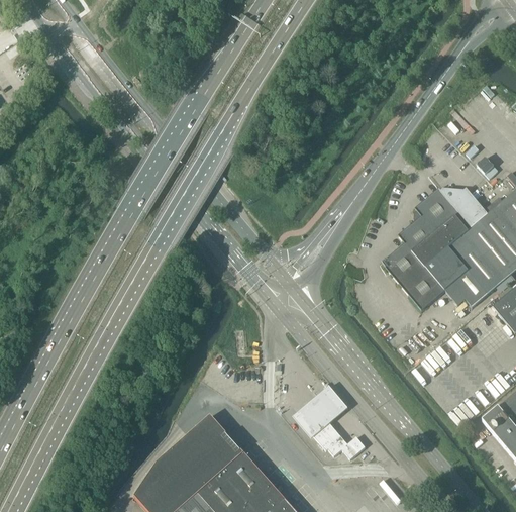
[(381,262),(420,308),(443,288),(456,304),(463,297),(471,305),(515,267),(515,186),(501,199),(498,195),(490,202),(493,206),(486,212),(467,189),(449,202),(437,187),(418,203),(414,206),(416,209),(414,210),(413,217),(415,219),(397,233),(401,237),(404,241),(381,262)]
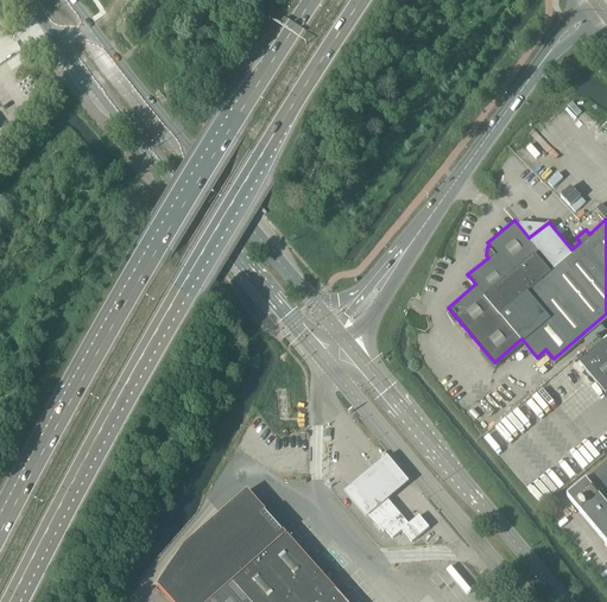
[(606,334),(579,359),(604,390),(606,386),(606,334)]
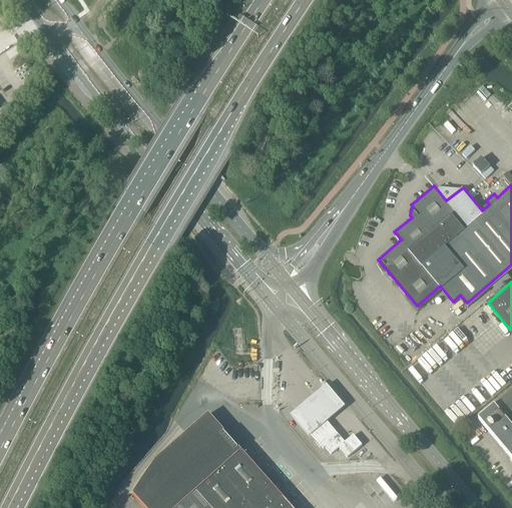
[(511,386),(477,416),(511,457),(511,386)]
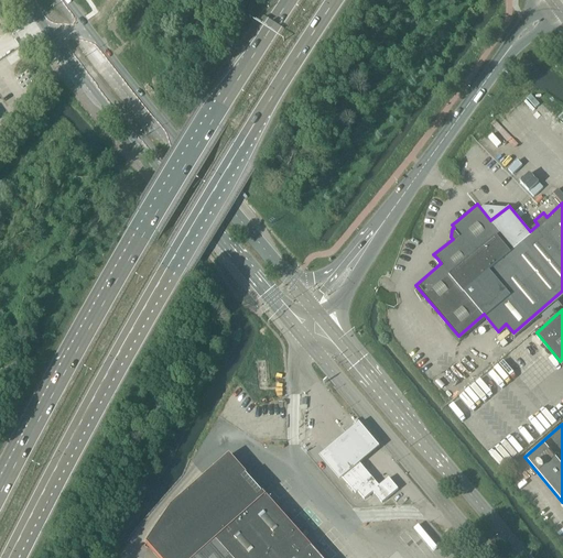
[(323,557),(228,450),(204,472),(170,502),(145,539),(162,557),(323,557)]
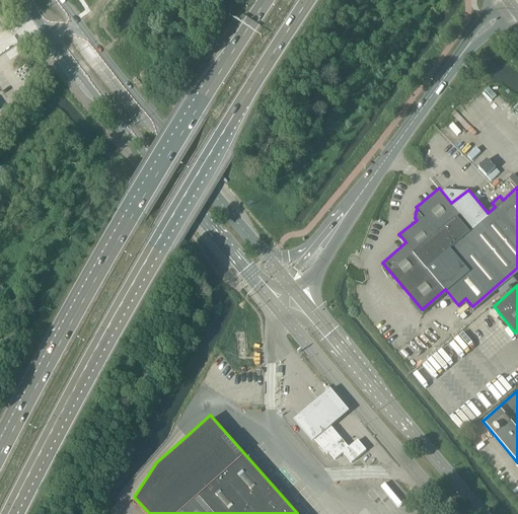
[(342,449),(344,451),(350,459),(365,447),(357,437),(348,444),(328,422),(313,435),(325,450),(327,449),(334,456),(342,449)]
